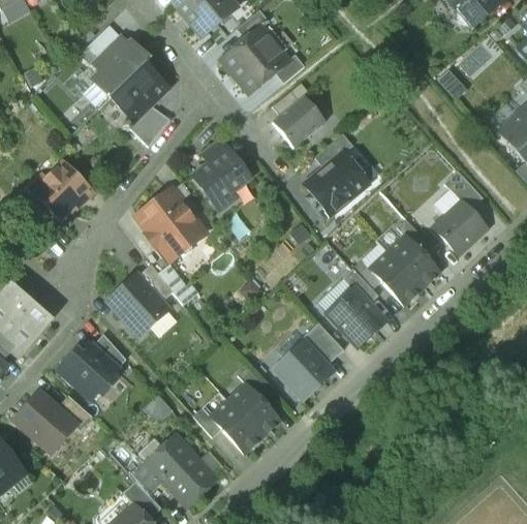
[(0,0),(0,6),(0,8),(16,0),(0,0)]
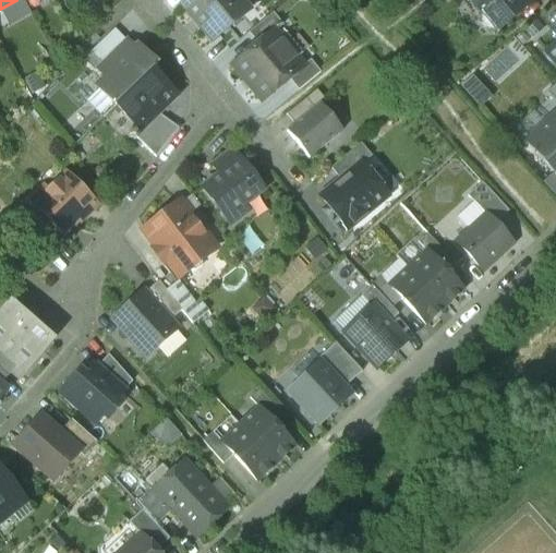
[(184,0),(183,1),(214,38),(245,12),(236,0),(184,0)]
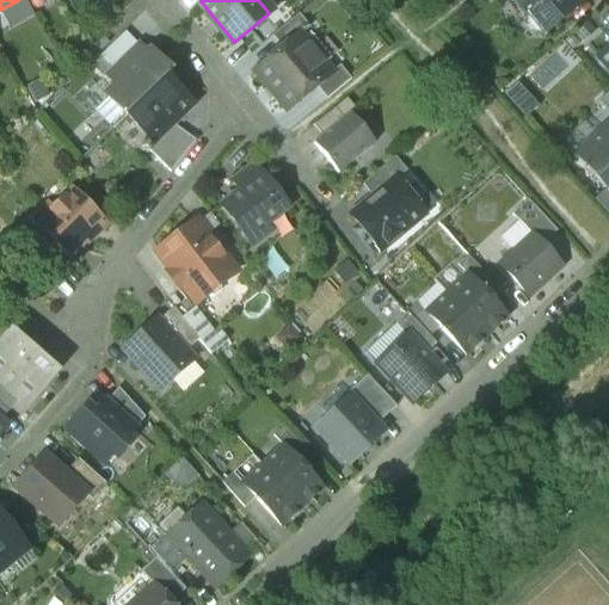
[(520,0),(529,11),(528,20),(536,29),(546,30),(582,0),(520,0)]
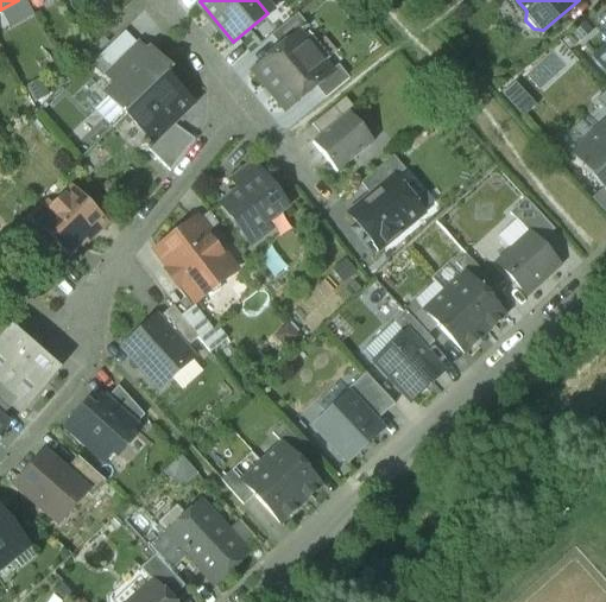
[(271,33),(282,45),(300,30),(301,32),(310,24),(300,11),(271,33)]
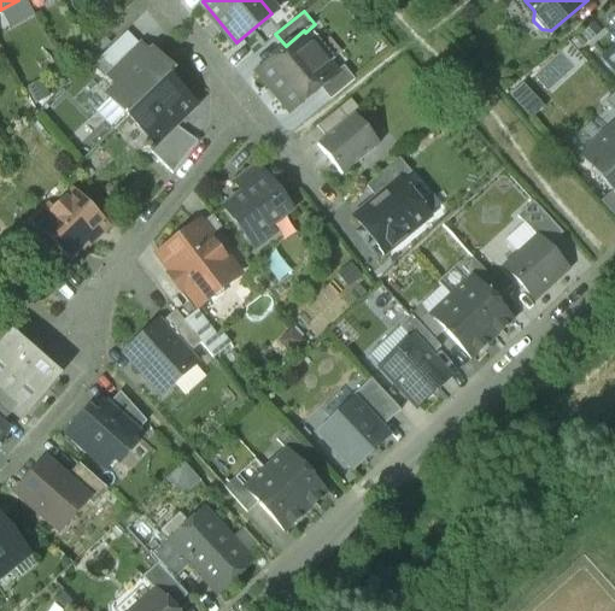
[(608,11),(586,25),(596,39),(614,25),(614,19),(608,11)]
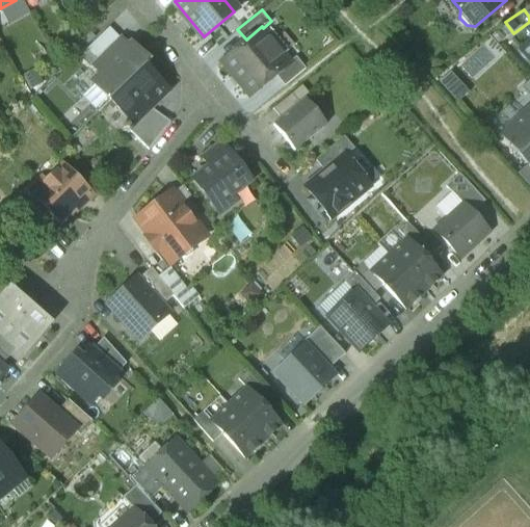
[(246,40),(222,59),(241,82),(245,80),(254,90),(276,73),(291,60),(290,59),(263,28),(262,26),(246,40)]
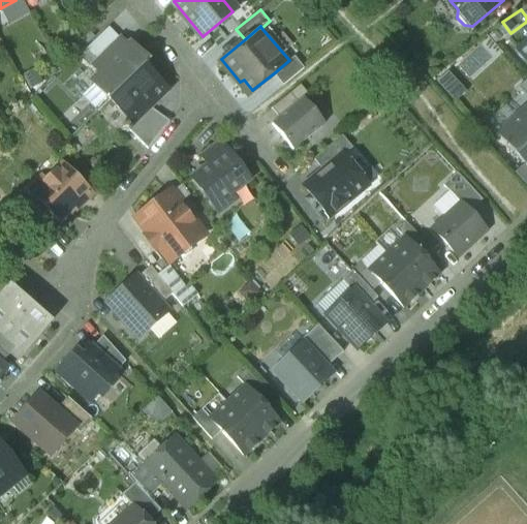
[(526,27),(525,28),(526,30),(526,36),(517,45),(526,57),(526,27)]
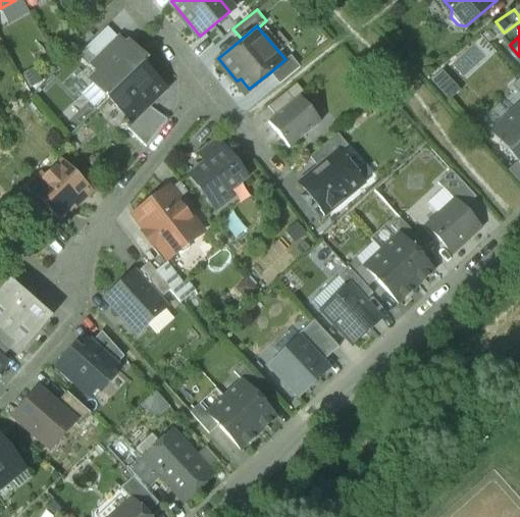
[(92,60),(100,68),(126,43),(118,35),(92,60)]
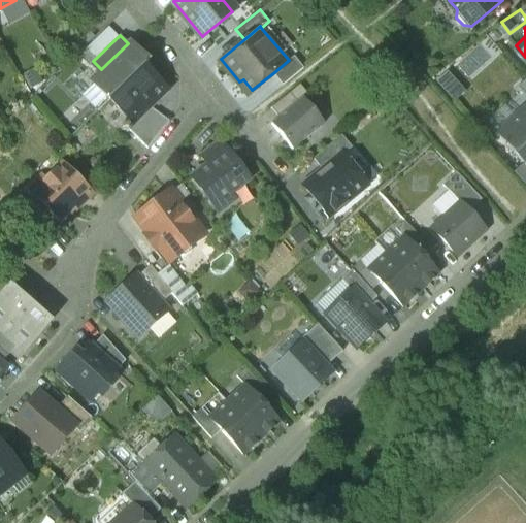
[(101,69),(93,78),(111,97),(144,64),(150,60),(131,40),(128,43),(101,69)]
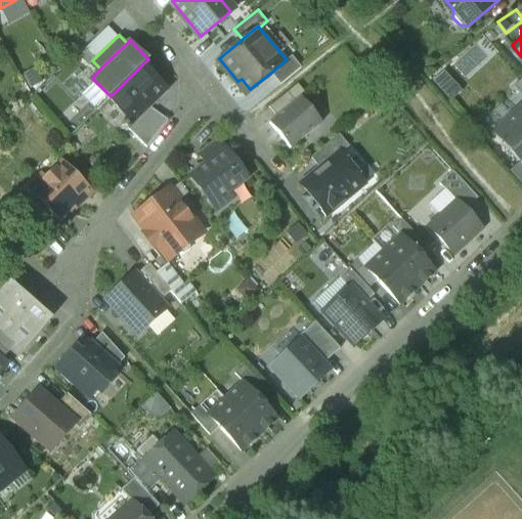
[(287,59),(272,72),(280,82),(302,65),(292,53),(286,58),(287,59)]
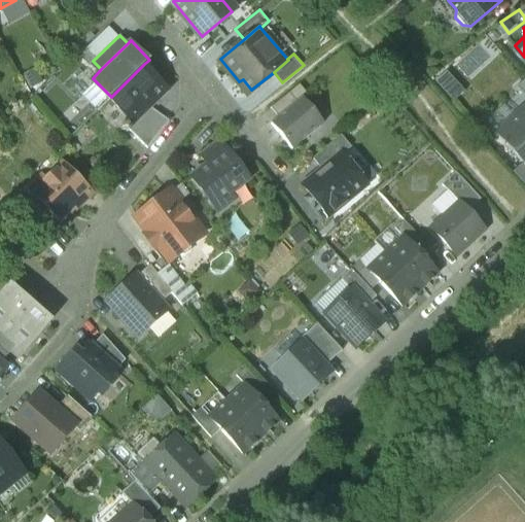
[(144,64),(111,97),(133,120),(134,120),(150,104),(168,88),(144,64)]
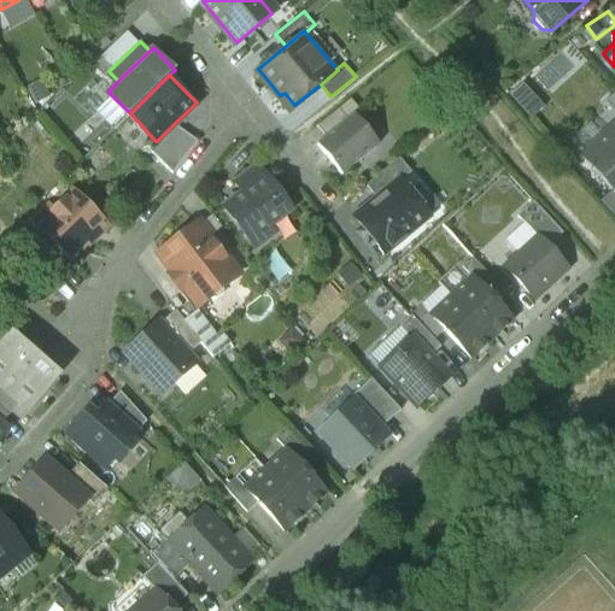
[(380,141),(356,111),(318,141),(343,171),(380,141)]
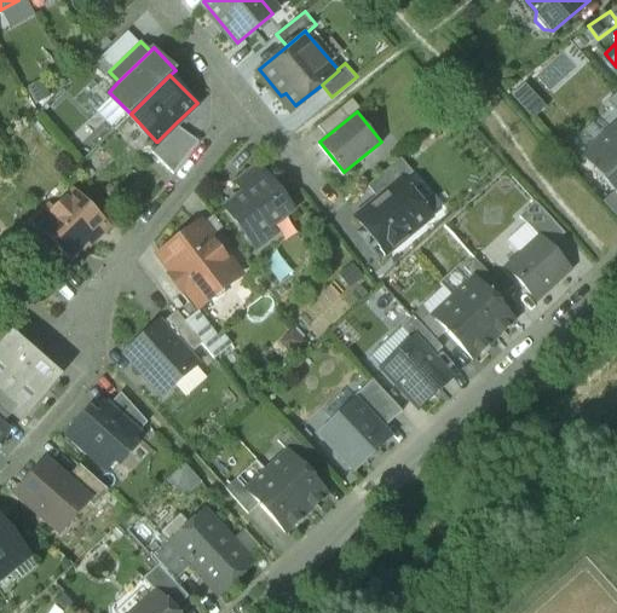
[(157,142),(156,142),(150,148),(176,172),(200,139),(177,122),(157,142)]
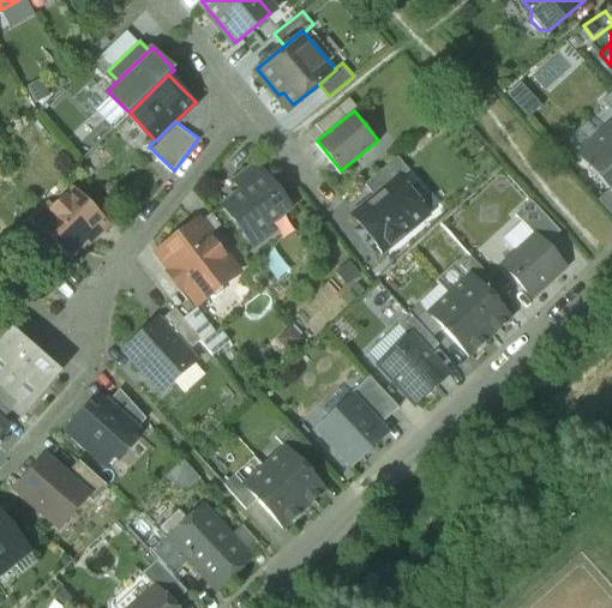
[(611,125),(580,152),(611,187),(611,125)]
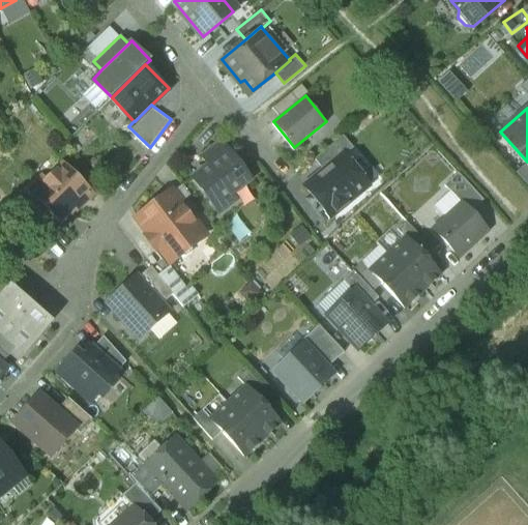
[(315,157),(324,168),(343,152),(345,154),(354,146),(344,134),(315,157)]
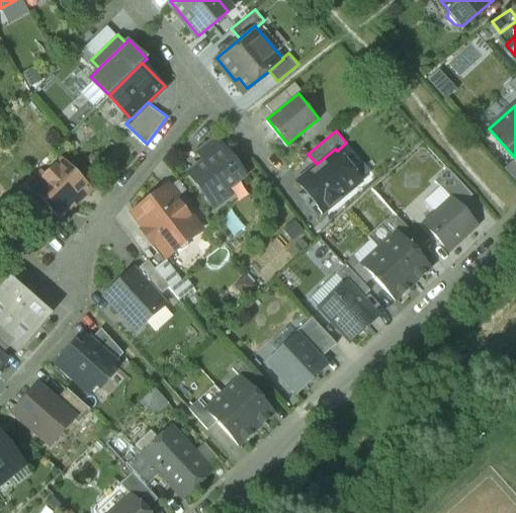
[(200,150),(207,159),(224,147),(217,137),(200,150)]
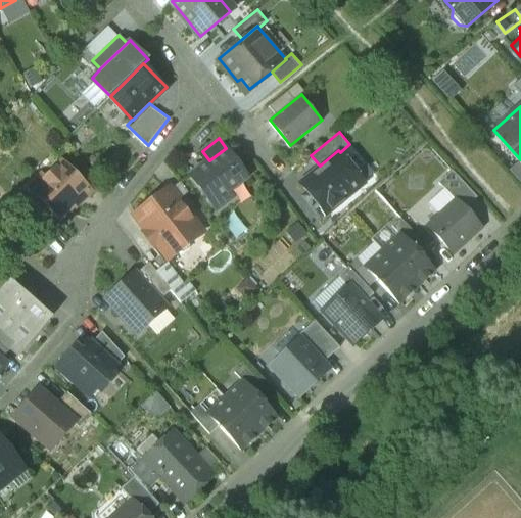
[(209,160),(192,174),(212,200),(218,207),(233,196),(227,189),(245,175),(226,148),(209,160)]
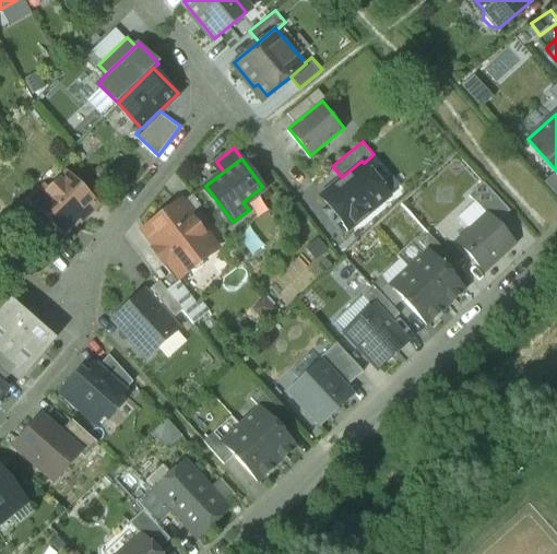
[(364,163),(362,161),(342,177),(322,193),(330,203),(327,207),(335,216),(339,213),(350,226),(389,193),(380,183),(382,177),(381,176),(381,174),(380,173),(379,172),(377,171),(376,171),(374,169),(371,171),(370,171),(364,163)]
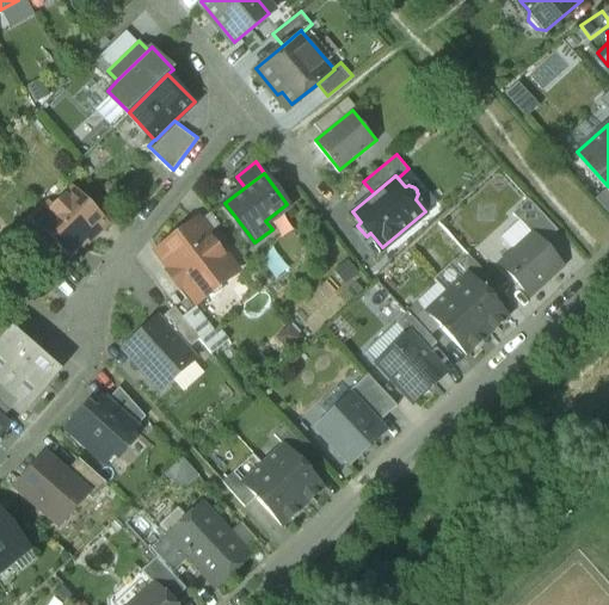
[(49,202),(35,216),(71,253),(105,220),(74,187),(54,207),(49,202)]
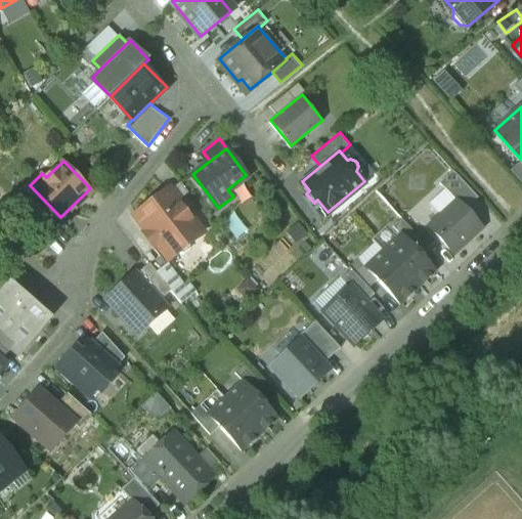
[(458,199),(465,208),(479,195),(453,168),(440,180),(458,199)]
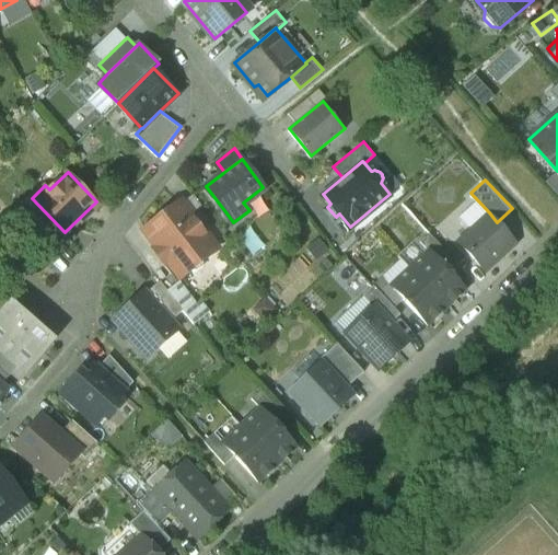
[(182,201),(146,228),(181,274),(189,267),(190,268),(197,268),(201,265),(202,258),(198,253),(212,242),(182,201)]
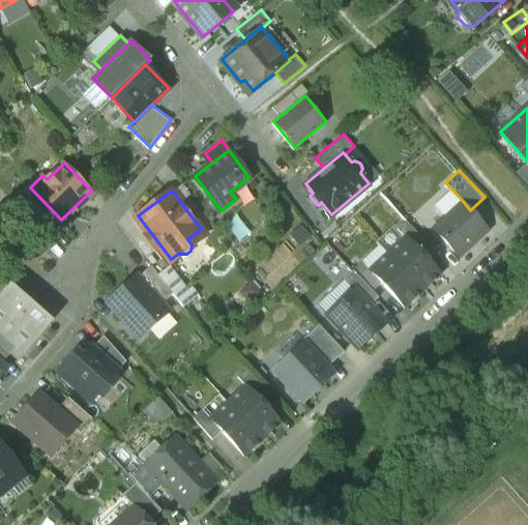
[(463,201),(435,227),(460,254),(487,228),(470,210),(463,201)]
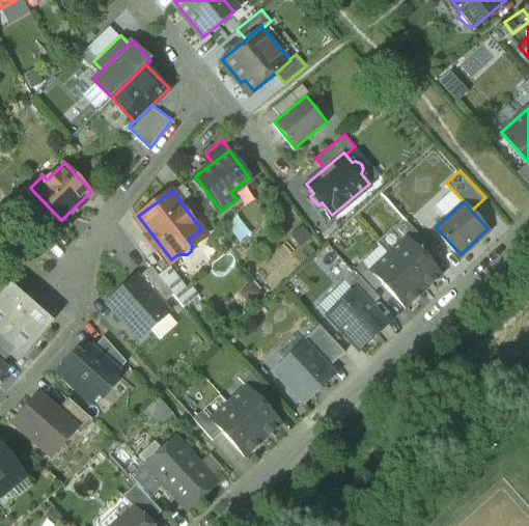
[(398,227),(407,236),(419,249),(427,241),(408,219),(398,227)]
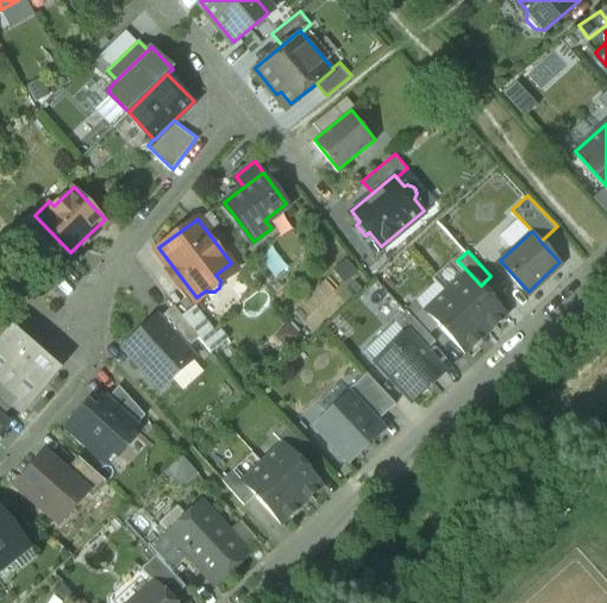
[(481,286),(467,270),(446,289),(486,332),(506,313),(481,286)]
